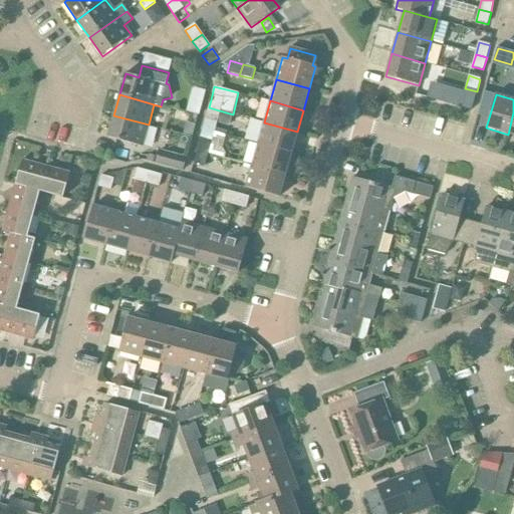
[(229,126),(233,114),(209,107),(205,119),(217,122),(229,126)]
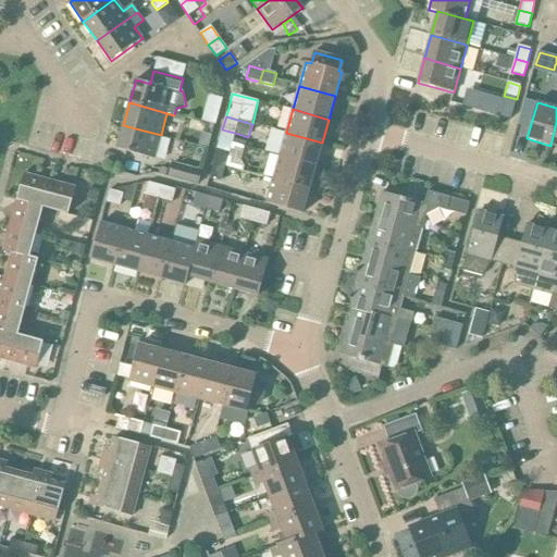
[(155,159),(161,135),(123,125),(116,149),(155,159)]
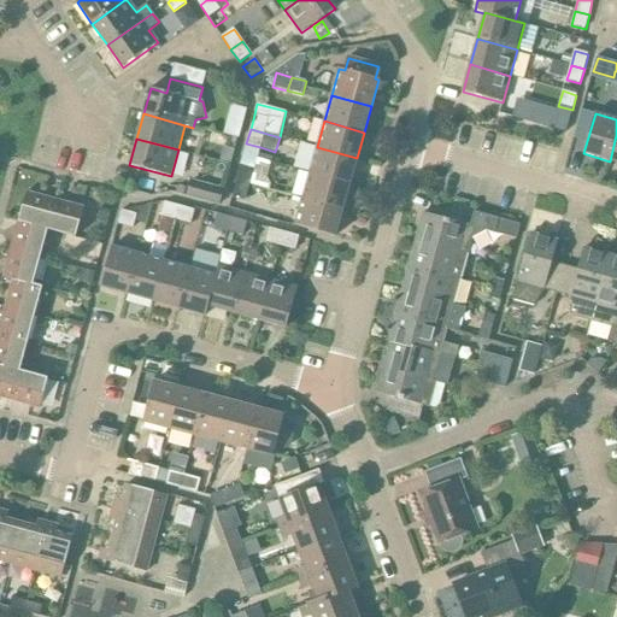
[(230,164),(235,150),(224,146),(219,162),(230,164)]
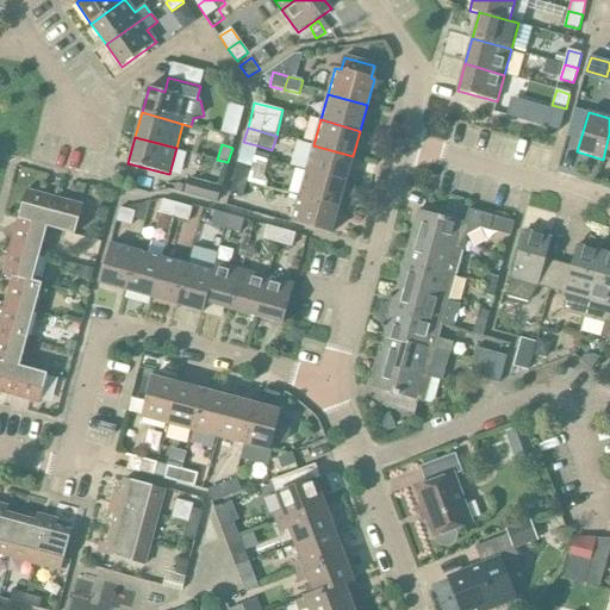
[(313,145),(306,170),(346,182),(353,156),(313,145)]
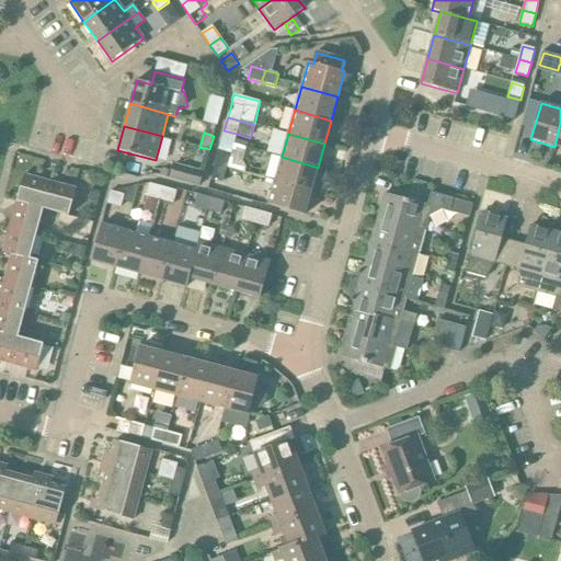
[(231,155),(219,151),(215,164),(228,168),(231,155)]
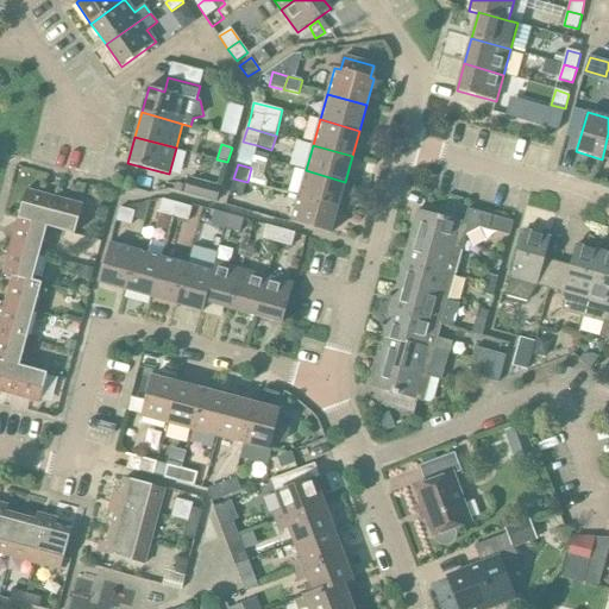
[(306,170),(299,196),(338,208),(345,182),(306,170)]
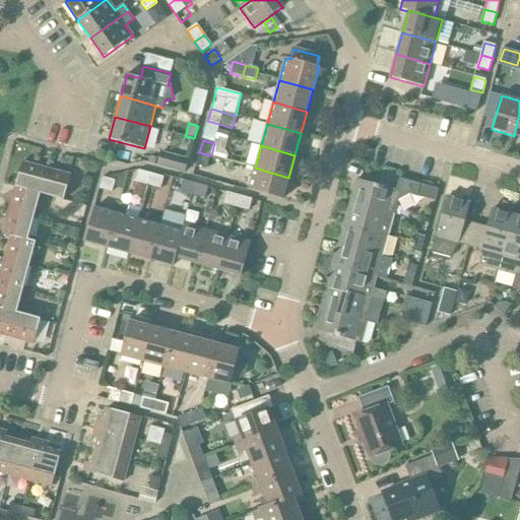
[(185,172),(189,159),(161,152),(158,165),(185,172)]
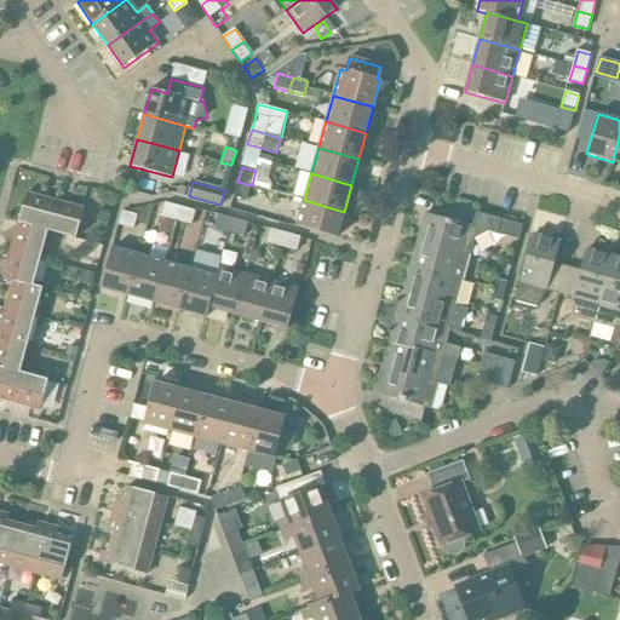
[(237,182),(234,196),(247,200),(252,185),(237,182)]
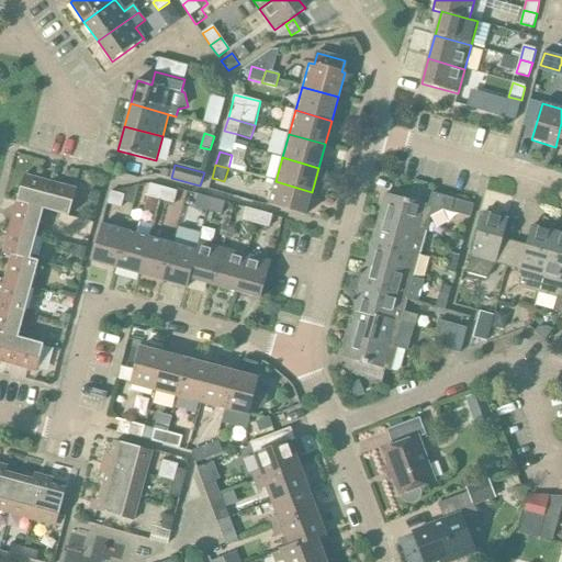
[(276,181),(276,182),(233,170),(228,186),(259,193),(260,190),(272,193),(269,205),(305,216),(312,192),(276,181)]
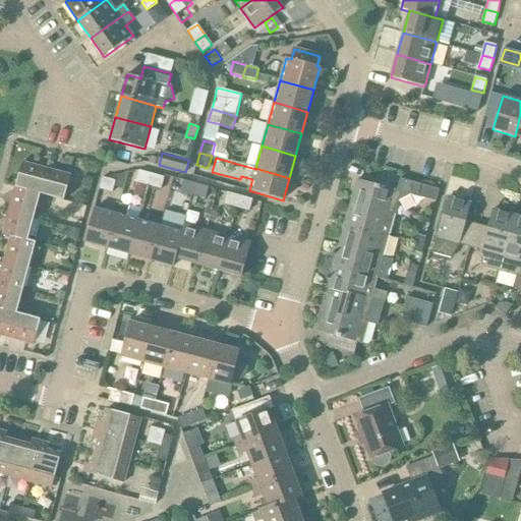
[(15,187),(41,194),(47,169),(22,163),(15,187)]
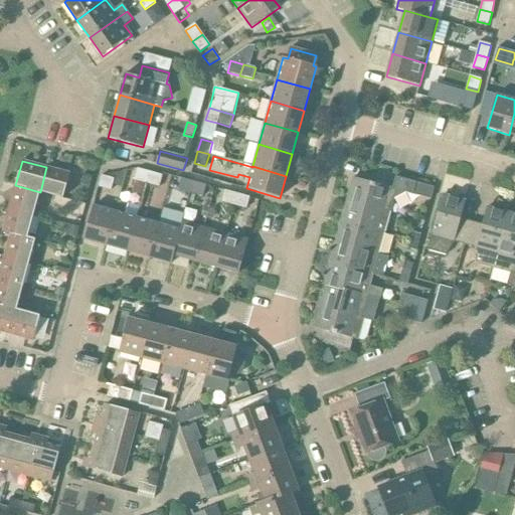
[(70,174),(46,167),(40,192),(63,198),(70,174)]
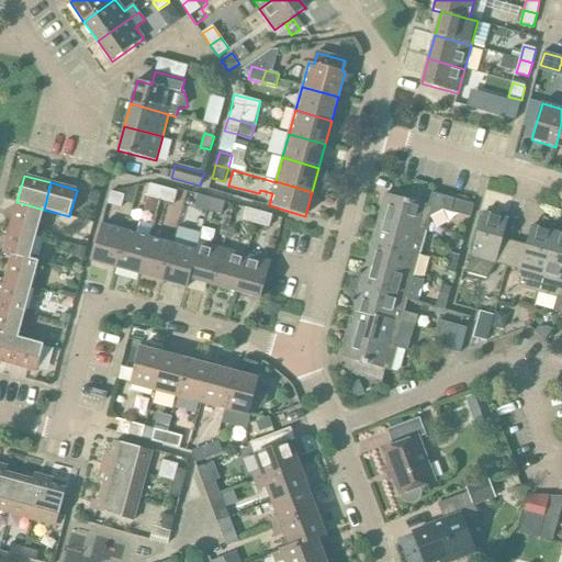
[(150,184),(147,197),(143,211),(155,214),(159,200),(163,188),(150,184)]
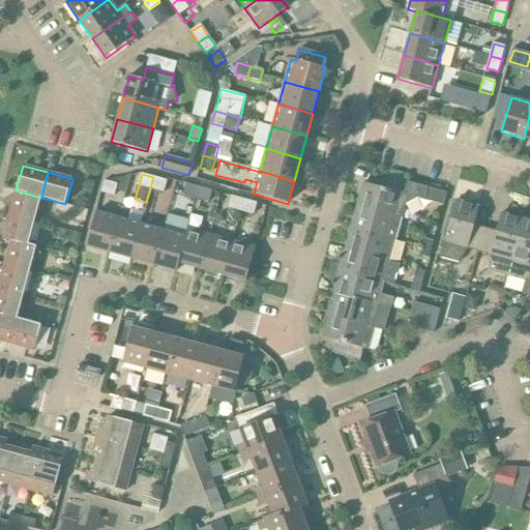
[(130,176),(105,181),(101,193),(114,197),(116,190),(125,194),(130,176)]
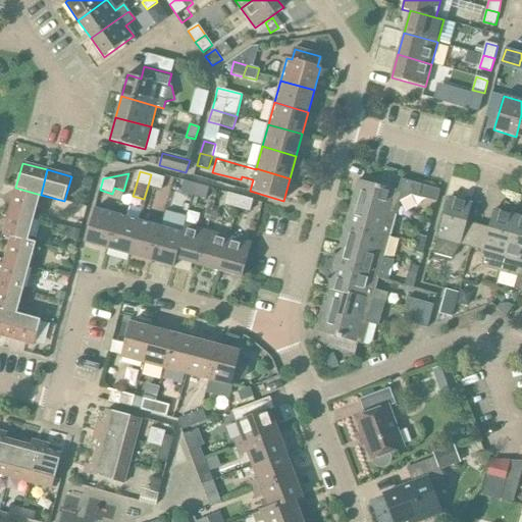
[(151,174),(148,186),(162,190),(164,178),(151,174)]
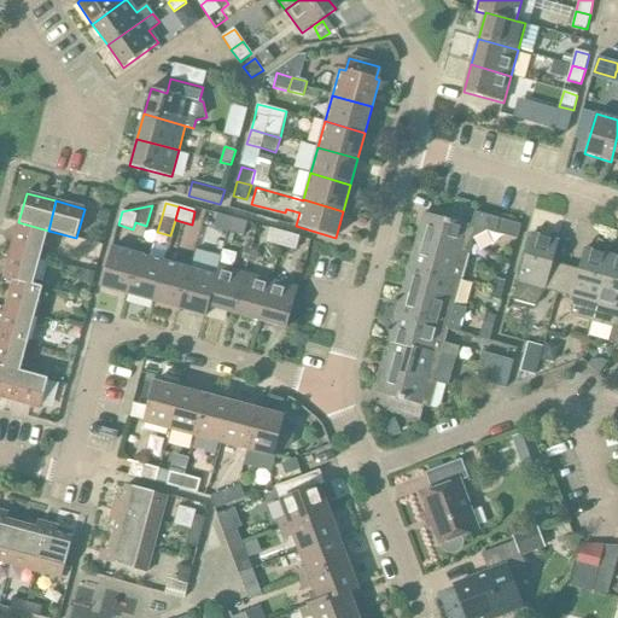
[(100,209),(97,222),(108,225),(111,211),(100,209)]
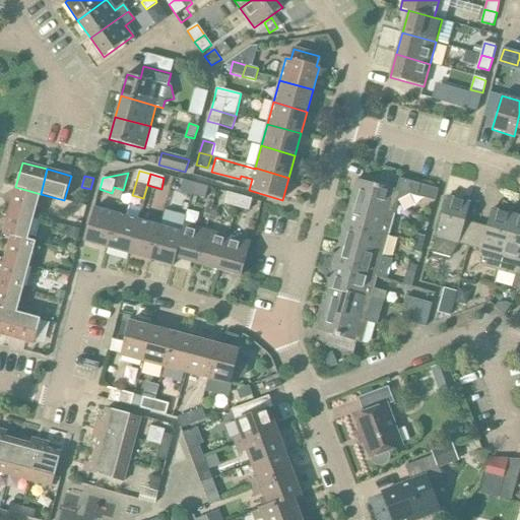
[(356,180),(351,201),(395,213),(398,200),(410,195),(411,195),(436,201),(439,190),(399,179),(396,190),(356,180)]
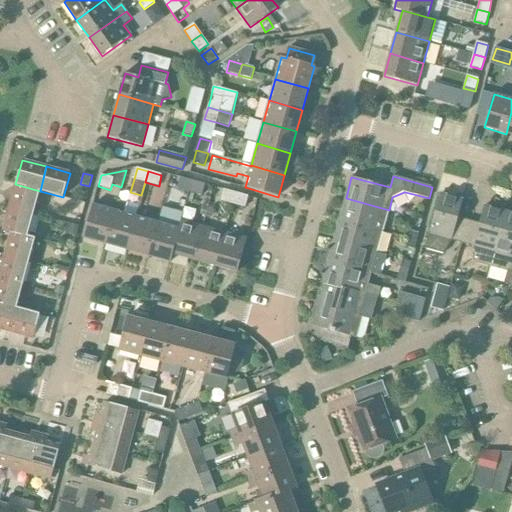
[(190,192),(193,181),(181,178),(178,189),(190,192)]
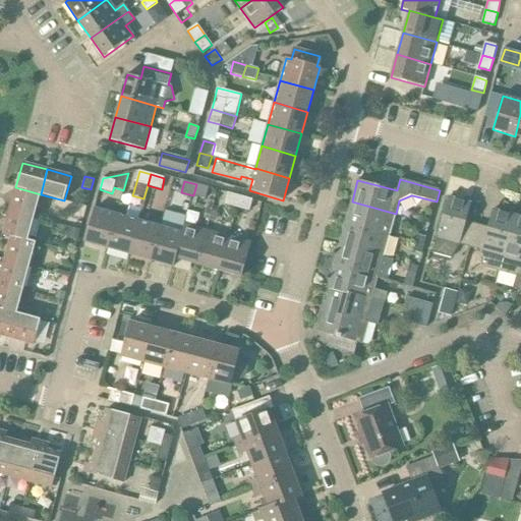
[(193,195),(206,199),(209,187),(196,184),(193,195)]
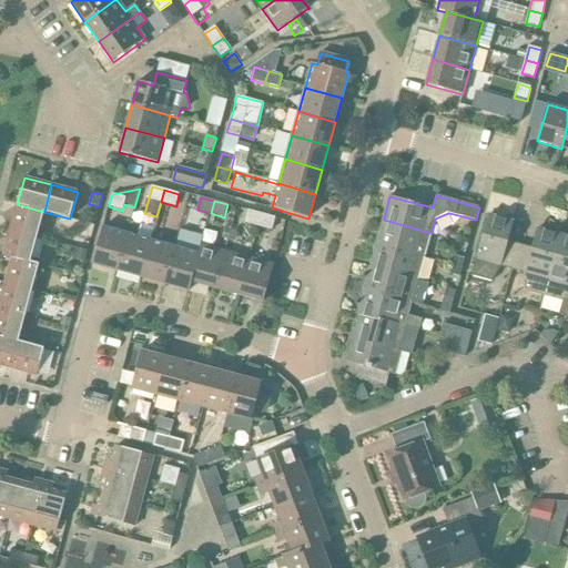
[(38,236),(44,212),(17,204),(10,230),(38,236)]
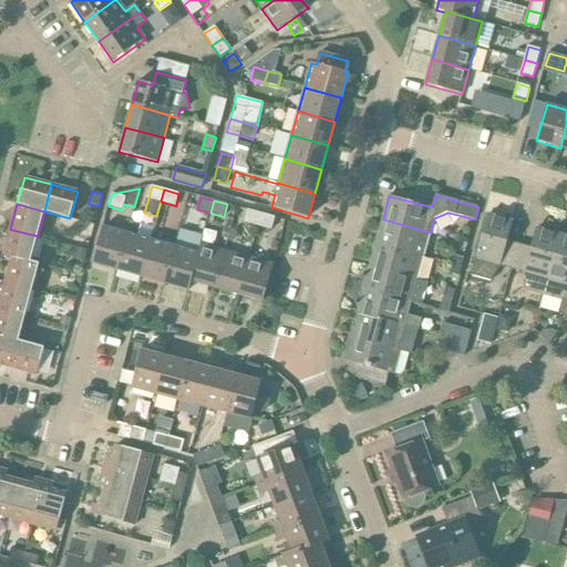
[(245,223),(258,226),(261,214),(248,210),(245,223)]
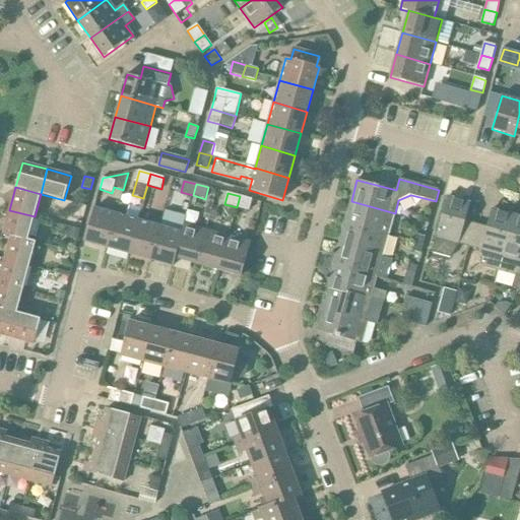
[(240,196),(237,207),(249,211),(252,199),(240,196)]
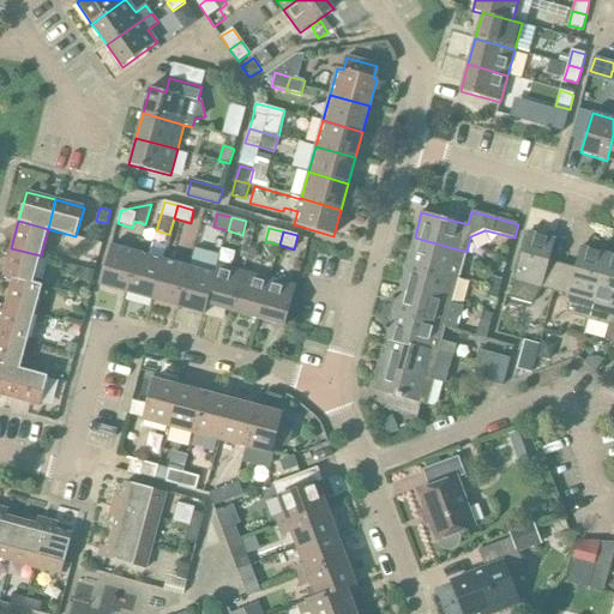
[(554,293),(563,264),(549,260),(555,240),(528,233),(522,256),(510,299),(531,305),(541,289),(554,293)]
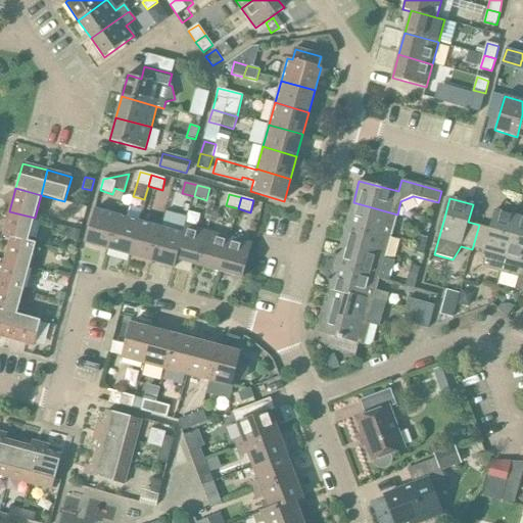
[(353,202),(347,224),(391,236),(397,215),(353,202)]
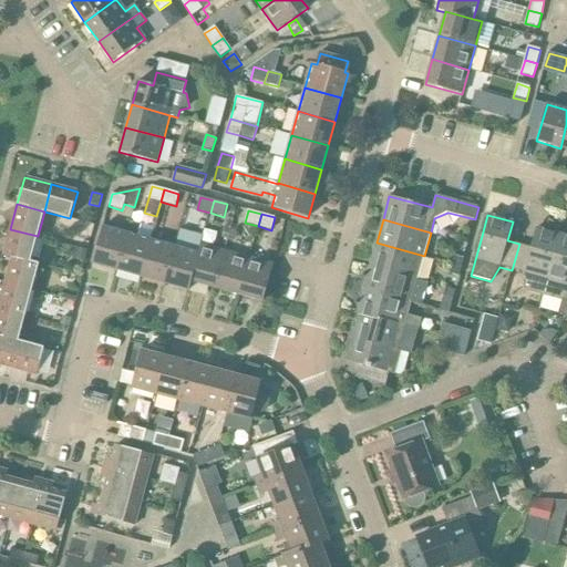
[(92,264),(116,270),(126,234),(103,227),(92,264)]
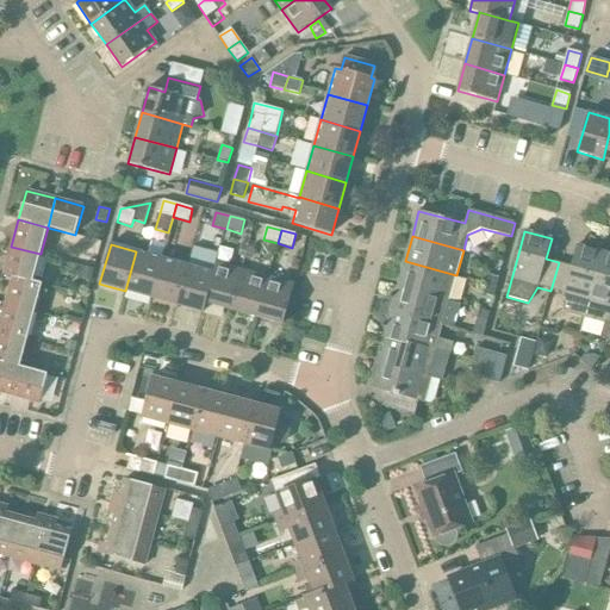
[(562,312),(584,318),(603,253),(577,246),(571,266),(559,262),(551,291),(564,294),(562,312)]
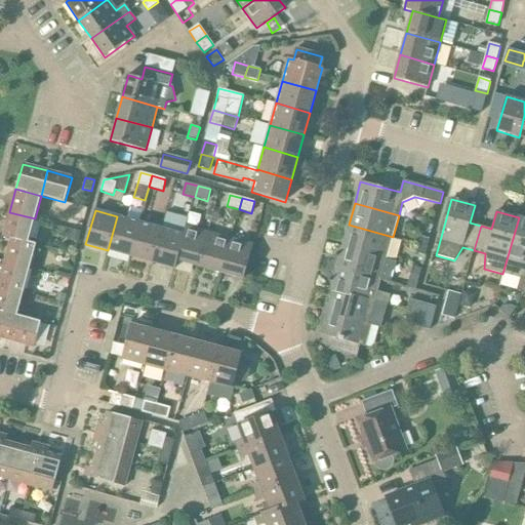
[(3,237),(11,239),(11,238),(28,242),(29,242),(35,218),(9,212),(3,237)]
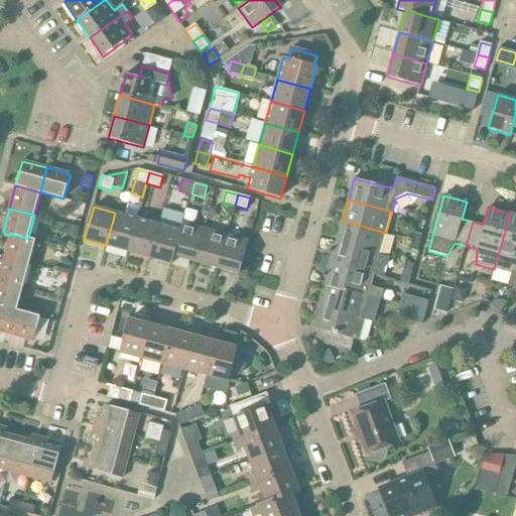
[(137,219),(115,213),(106,246),(128,252),(137,219)]
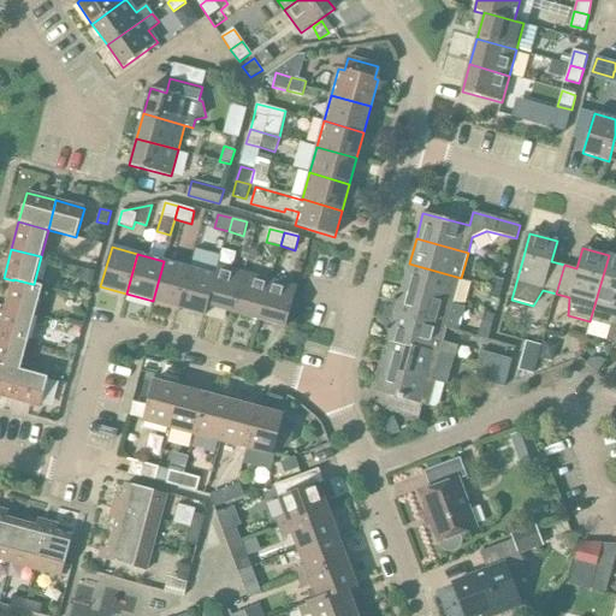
[(615,258),(609,255),(590,321),(610,327),(606,341),(614,345),(615,342),(615,258)]
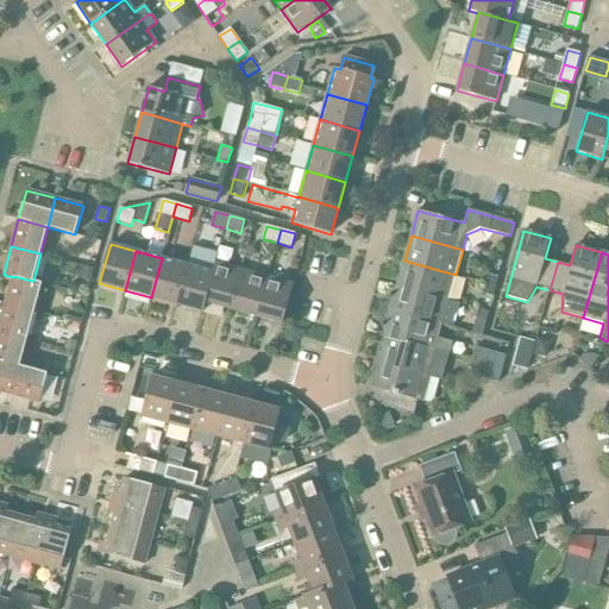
[(151,297),(176,305),(188,265),(162,258),(151,297)]
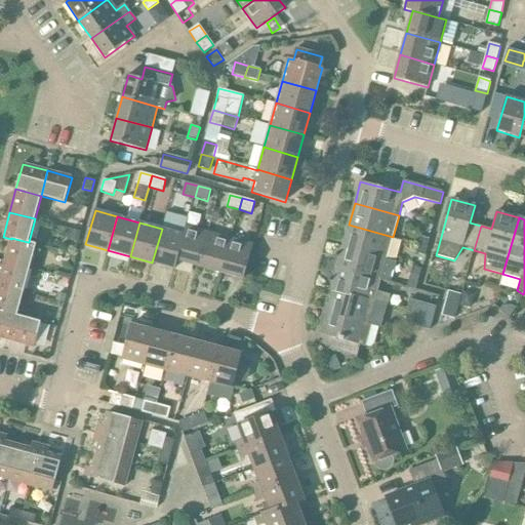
[(393,237),(349,225),(342,246),(387,258),(393,237)]
